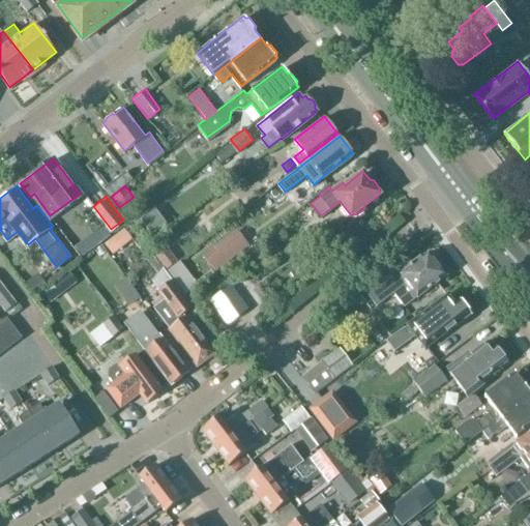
[(124,227),(105,242),(113,253),(133,237),(124,227)]
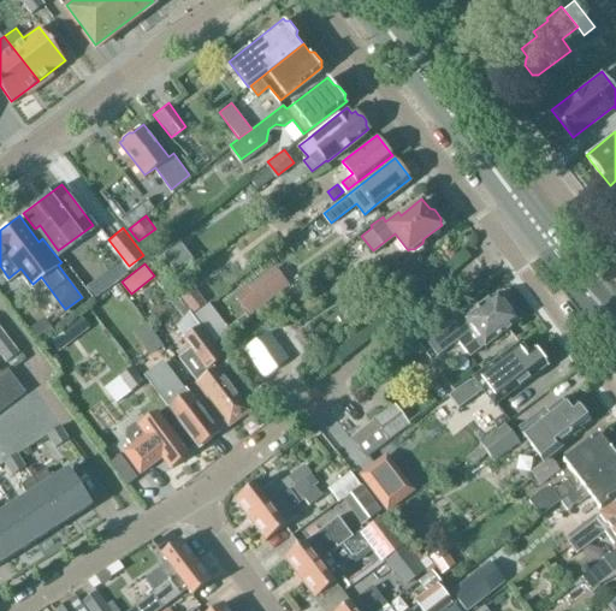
[(249,313),(289,282),(276,265),(236,295),(249,313)]
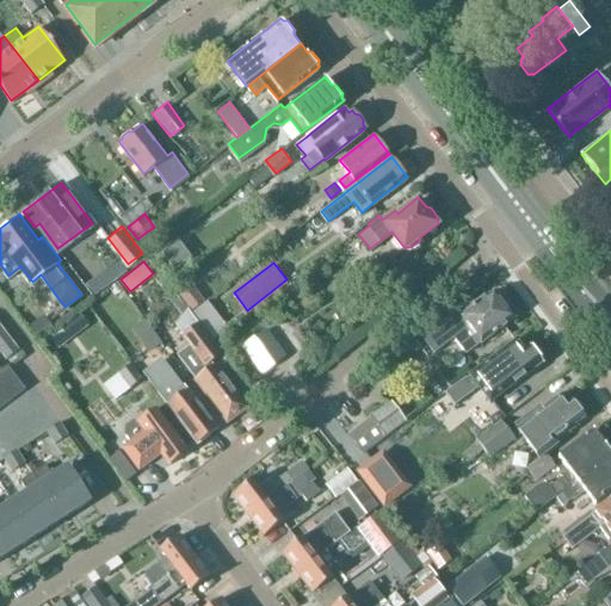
[(192,283),(179,294),(192,309),(205,300),(192,283)]
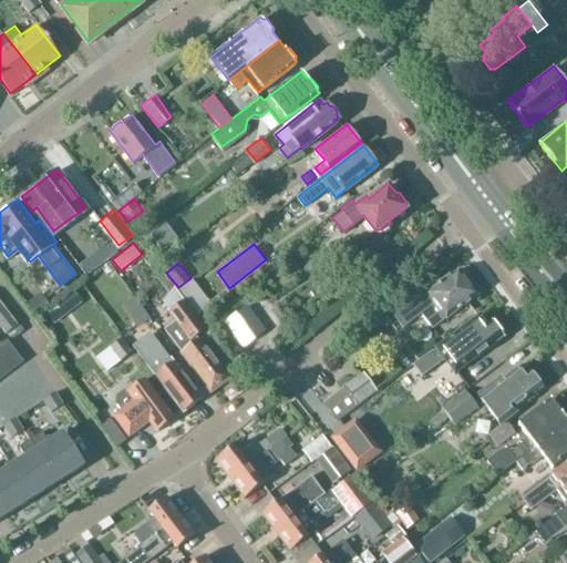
[(449,274),(439,282),(434,276),(409,296),(409,297),(391,310),(402,325),(420,311),(432,327),(457,307),(459,309),(470,300),(467,297),(475,292),(459,270),(451,276),(449,274)]
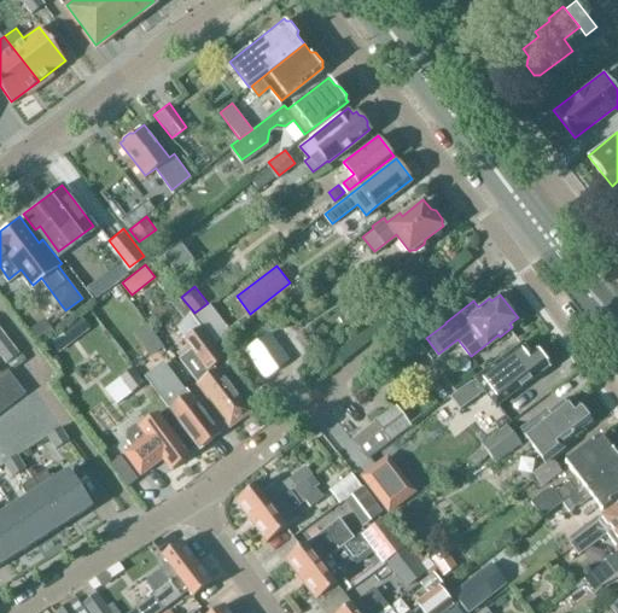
[(209,303),(193,315),(202,325),(216,313),(209,303)]
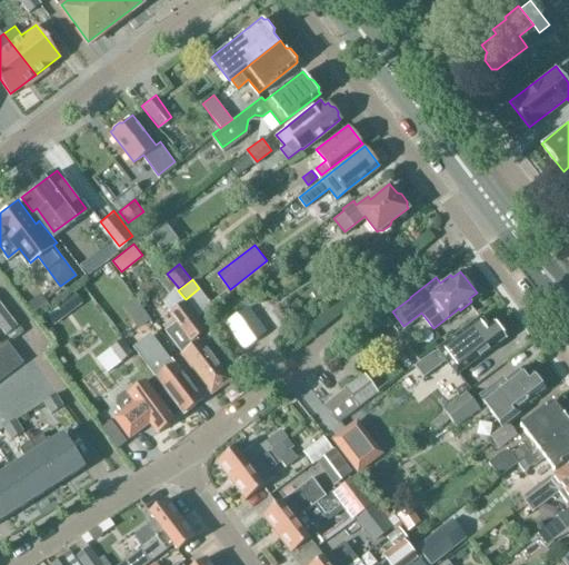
[(41,291),(27,303),(36,314),(50,303),(41,291)]
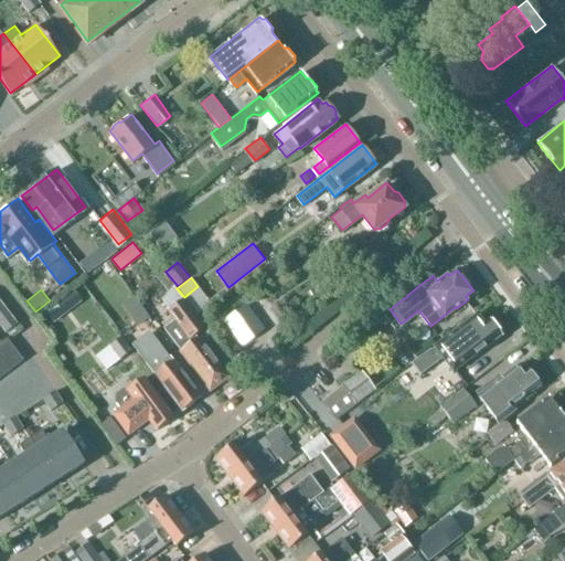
[(194,332),(205,324),(184,297),(171,306),(178,315),(192,334),(194,332)]
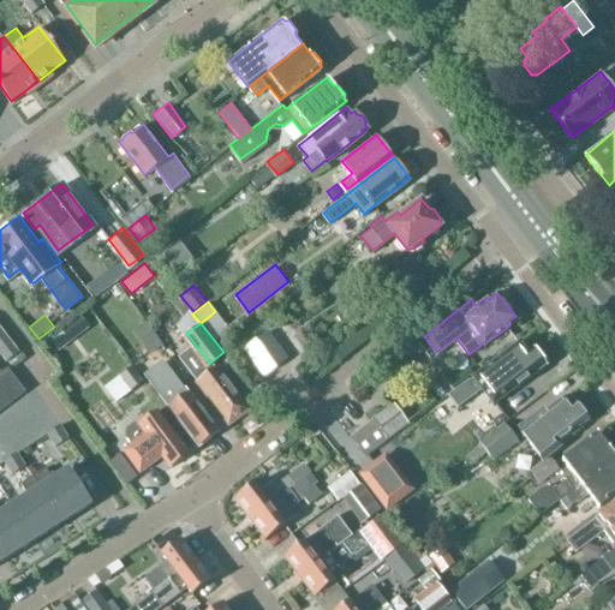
[(17,350),(0,327),(0,351),(6,359),(17,350)]
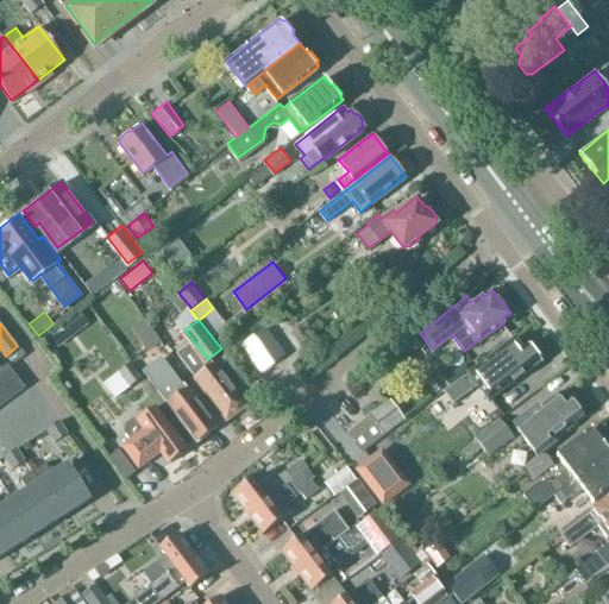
[(242,343),(261,370),(284,352),(265,326),(242,343)]
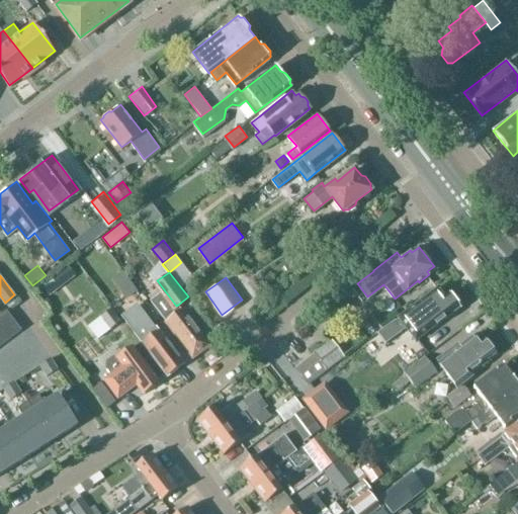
[(394,319),(377,331),(385,341),(402,329),(405,327),(415,340),(424,333),(459,306),(458,305),(459,300),(455,294),(449,293),(448,291),(443,294),(437,286),(414,305),(415,305),(395,320),(394,319)]
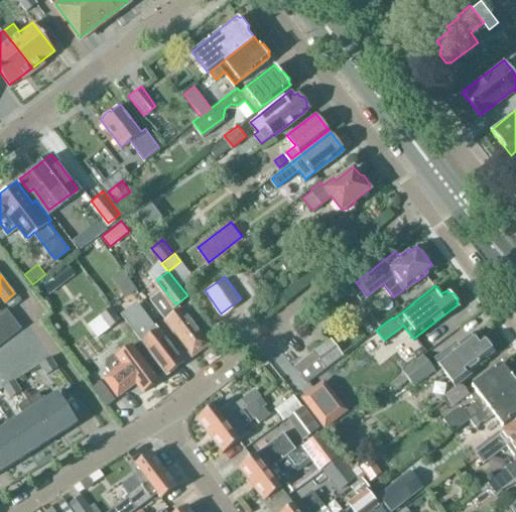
[(191,354),(208,342),(181,306),(180,307),(177,303),(175,304),(162,287),(149,297),(191,354)]
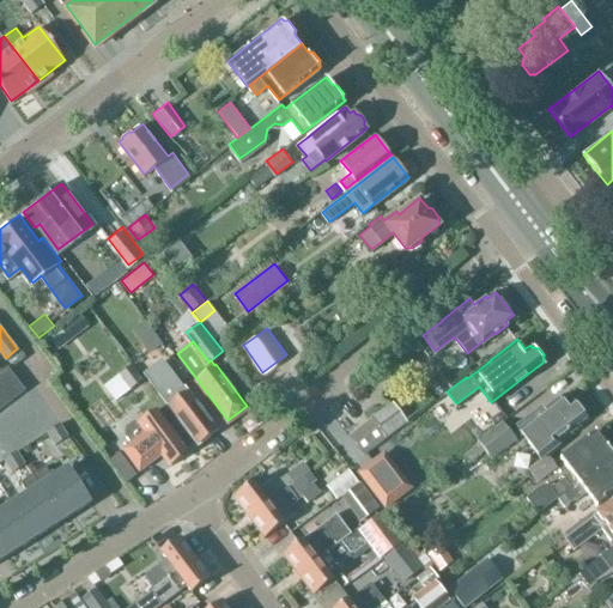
[(141,370),(198,443),(217,429),(161,356),(141,370)]
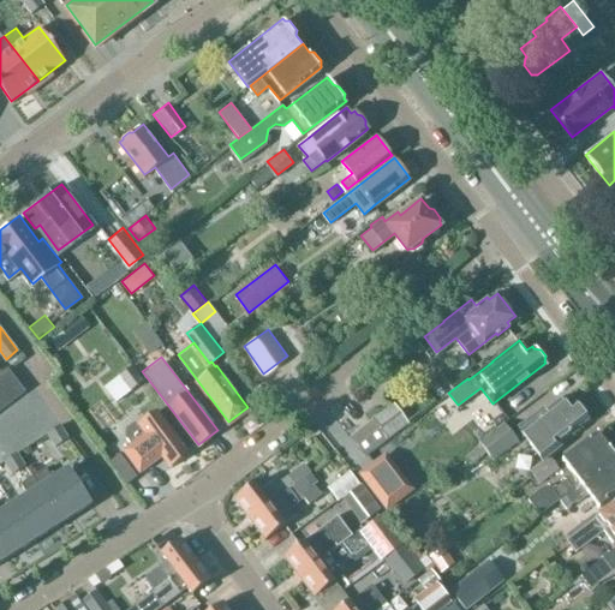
[(9,365),(0,371),(0,381),(13,398),(25,388),(9,365)]
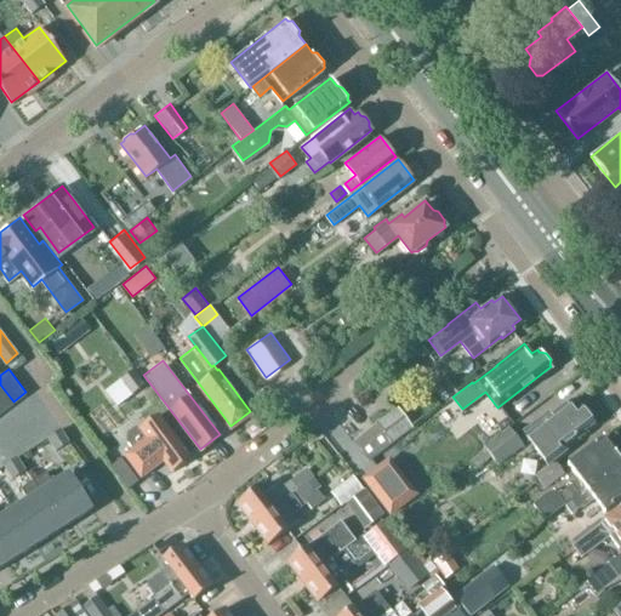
[(134,392),(144,383),(134,369),(123,377),(134,392)]
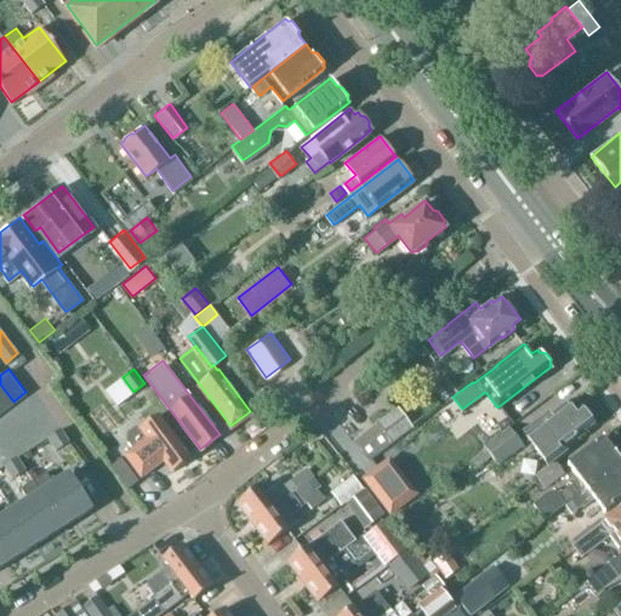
[(0,409),(1,411),(13,401),(0,385),(0,409)]
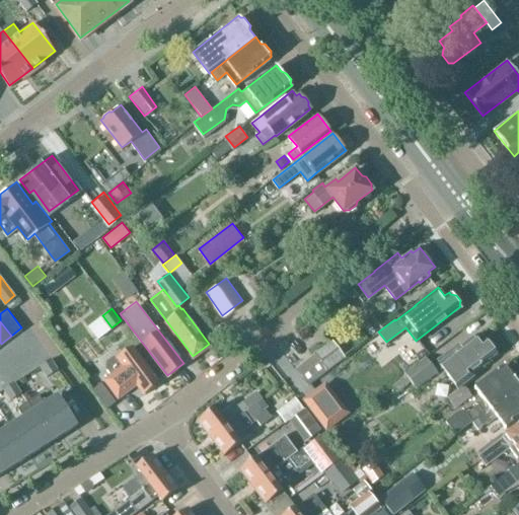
[(483,340),(478,334),(462,345),(460,342),(438,359),(441,362),(440,362),(458,386),(474,373),(472,370),(497,352),(496,350),(496,346),(493,341),(488,341),(486,338),(483,340)]
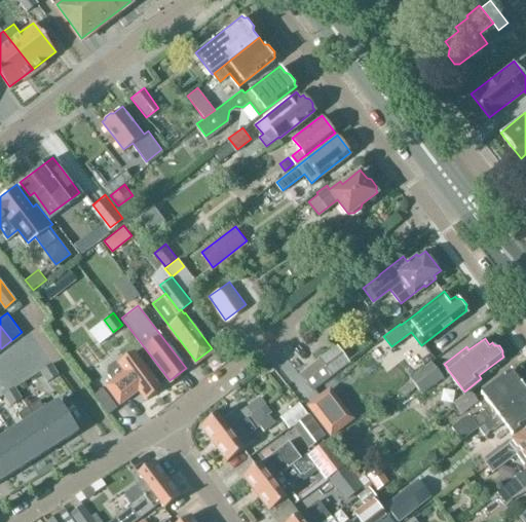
[(349,361),(337,343),(300,371),(312,388),(349,361)]
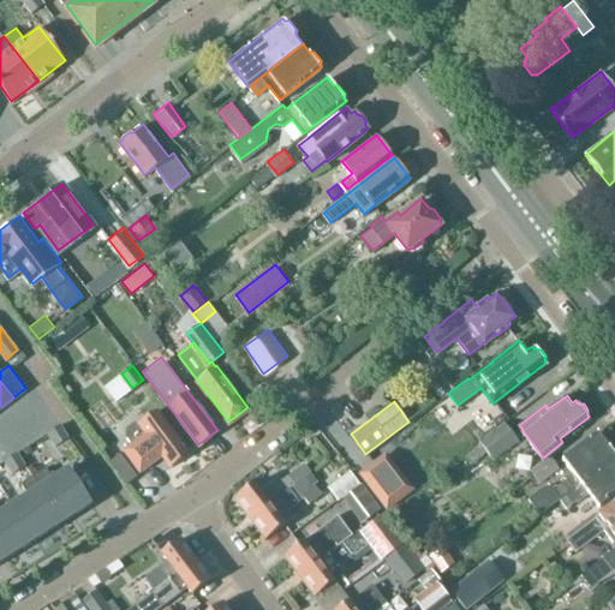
[(169,465),(189,452),(156,408),(139,422),(137,419),(133,419),(125,426),(125,435),(131,442),(123,449),(139,471),(161,454),(169,465)]
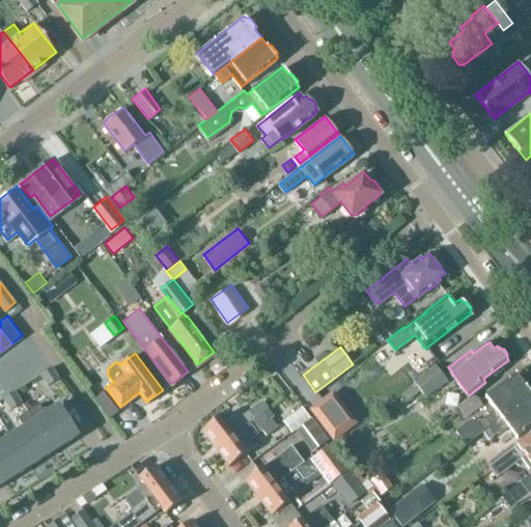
[(40,373),(48,384),(58,377),(51,366),(40,373)]
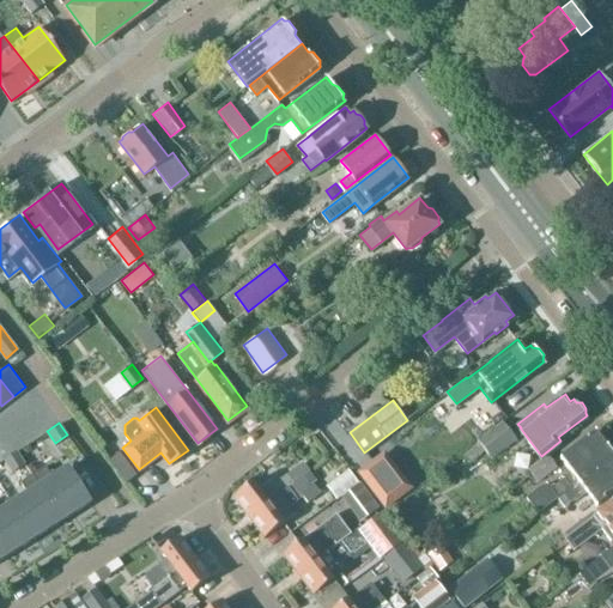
[(491,455),(513,441),(501,423),(479,437),(491,455)]
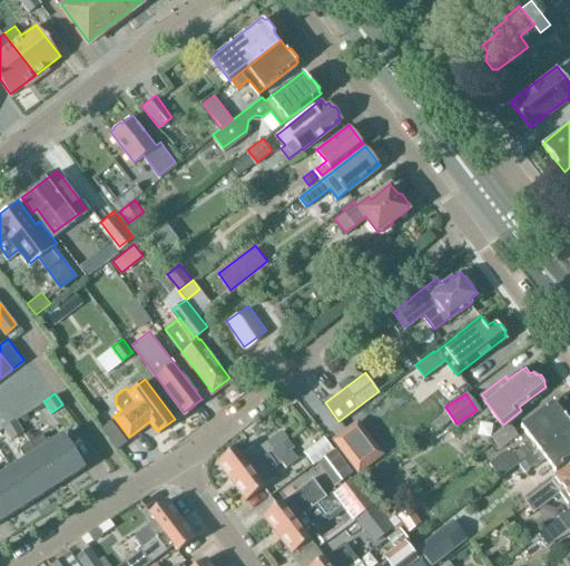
[(508,448),(502,450),(489,460),(499,475),(518,460),(518,461),(569,421),(564,413),(566,408),(560,401),(554,401),(553,399),(521,423),(531,437),(513,450),(508,448)]
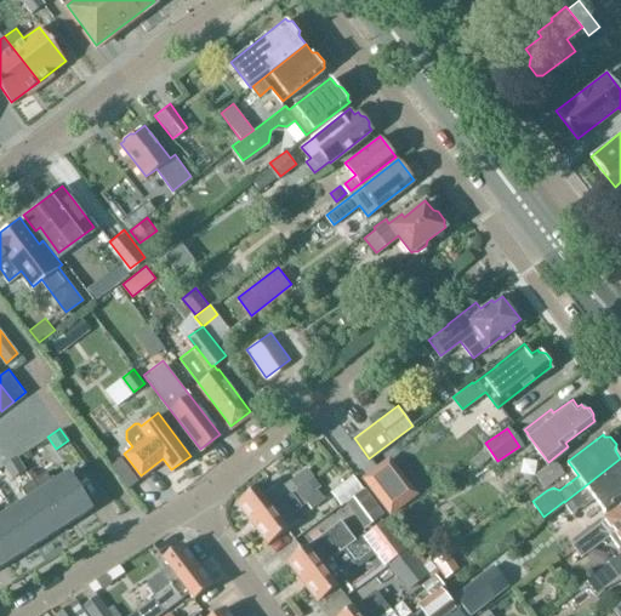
[(4,465),(12,477),(24,468),(16,456),(4,465)]
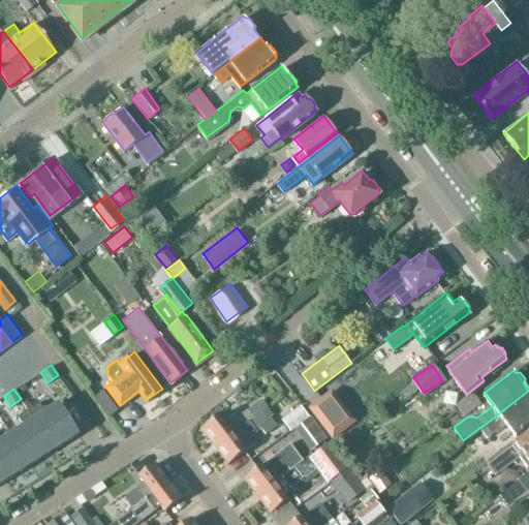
[(484,404),(473,390),(457,403),(467,417),(484,404)]
